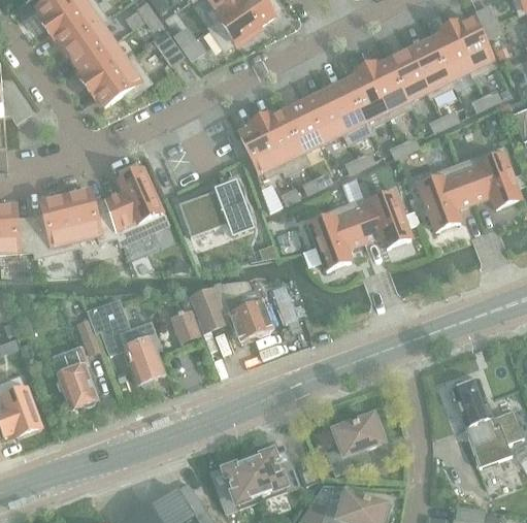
[(47,30),(92,0),(47,0),(36,8),(43,19),(40,21),(47,30)]
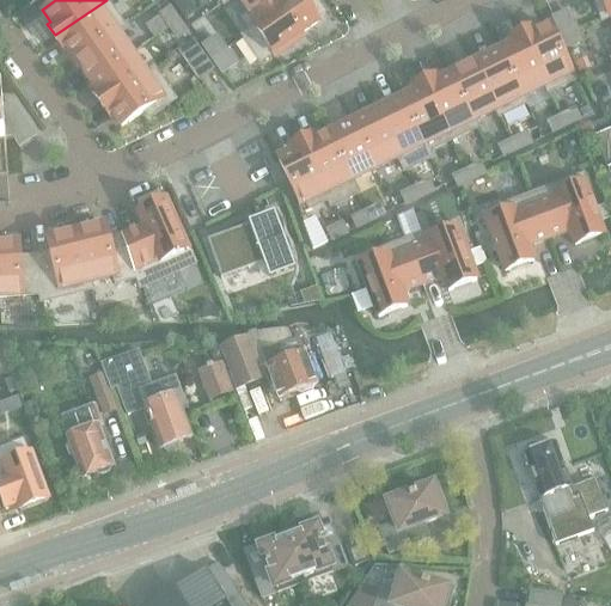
[(116,26),(122,23),(107,0),(55,35),(62,47),(66,44),(73,55),(116,26)]
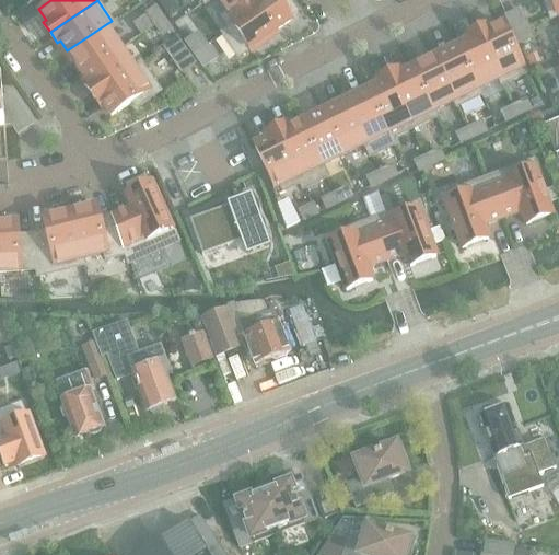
[(263,1),(261,0),(221,0),(228,10),(222,14),(230,24),(230,25),(264,2),(263,1)]
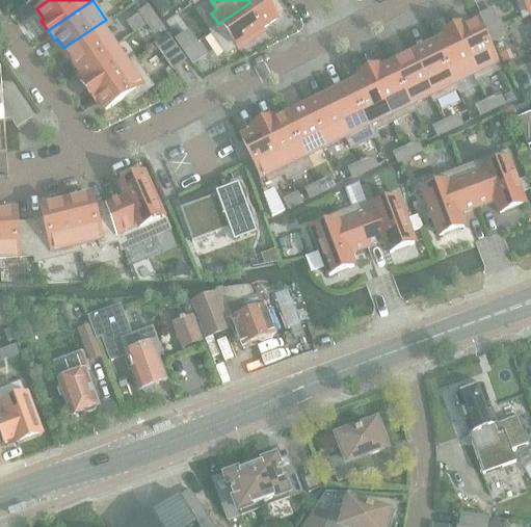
[(251,32),(275,16),(273,12),(281,7),(275,0),(251,0),(249,1),(250,2),(218,24),(218,23),(211,28),(226,50),(236,43),(238,46),(254,35),(251,32)]
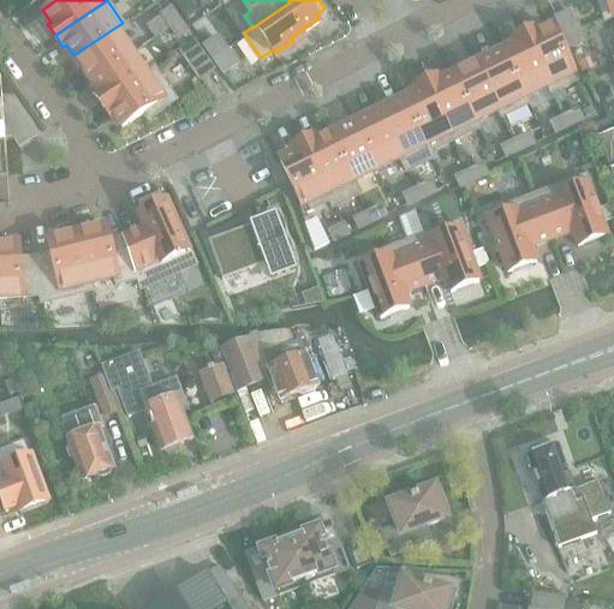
[(598,0),(604,16),(613,12),(613,0),(598,0)]
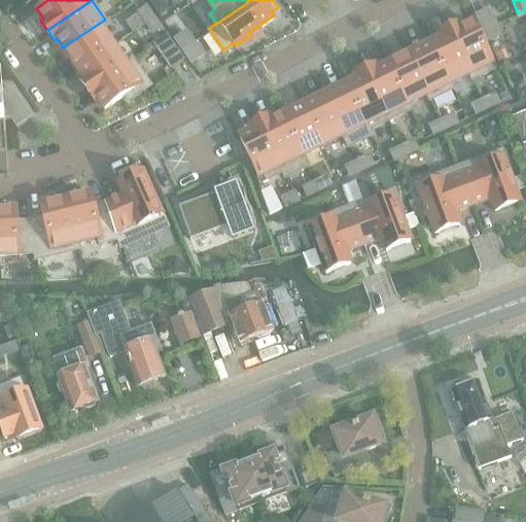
[(152,14),(145,4),(138,9),(145,20),(152,14)]
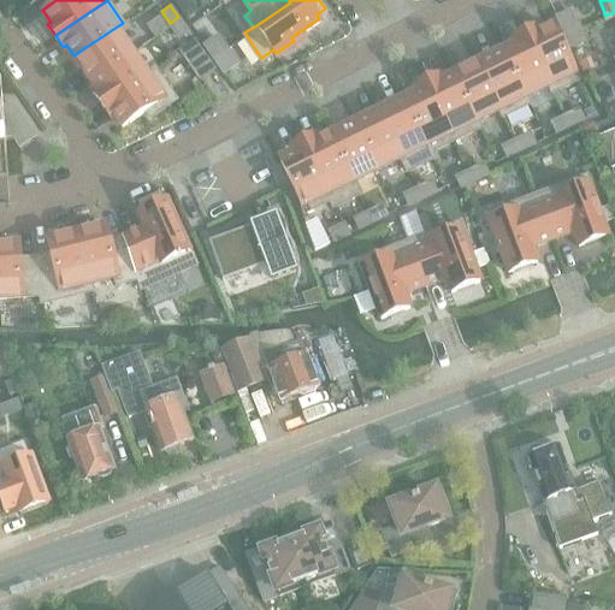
[(584,36),(571,7),(556,15),(571,42),(584,36)]
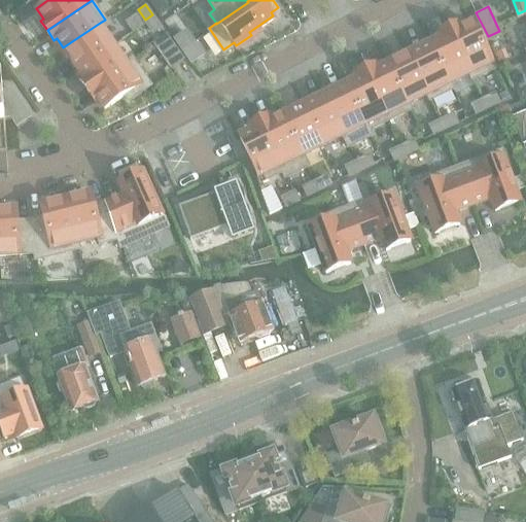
[(160,25),(152,14),(145,20),(152,30),(160,25)]
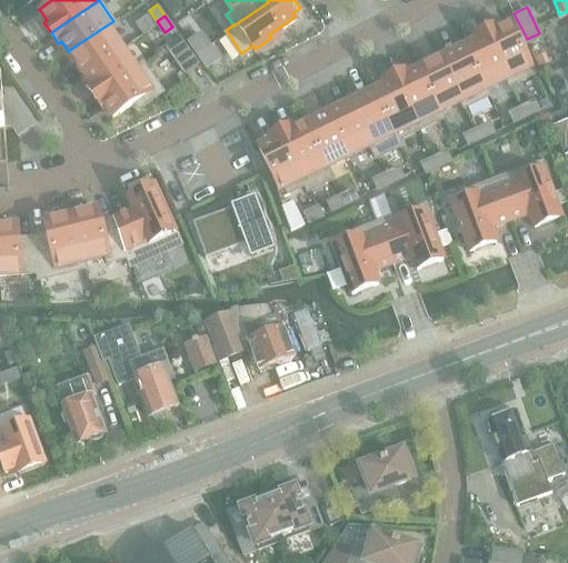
[(534,70),(509,21),(498,27),(496,23),(485,29),(507,76),(506,76),(509,82),(534,70)]
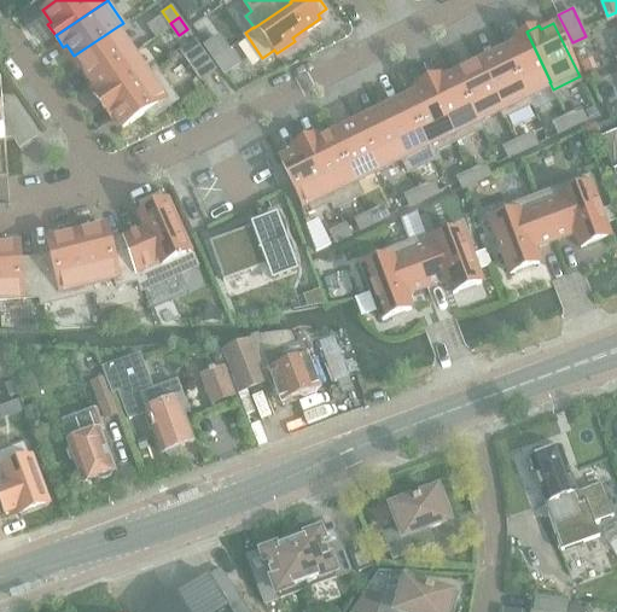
[(215,33),(209,24),(198,31),(205,40),(215,33)]
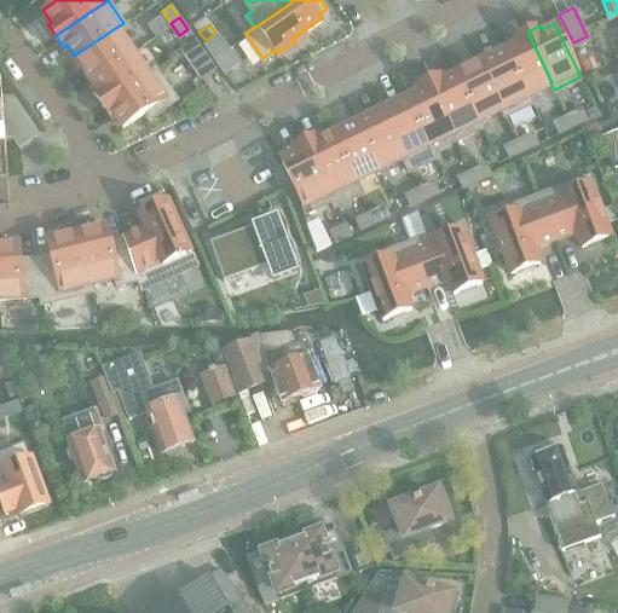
[(133,50),(117,27),(74,56),(90,79),(133,50)]
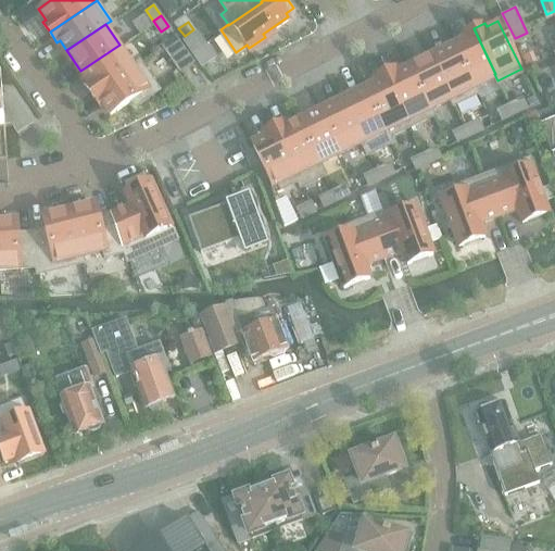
[(495,74),(474,28),(462,34),(464,37),(453,42),(474,84),(494,74),(495,74)]
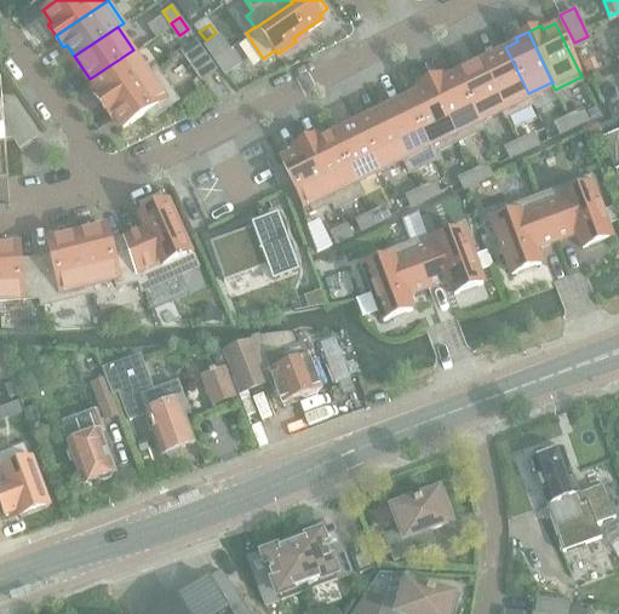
[(224,69),(236,59),(218,34),(206,42),(224,69)]
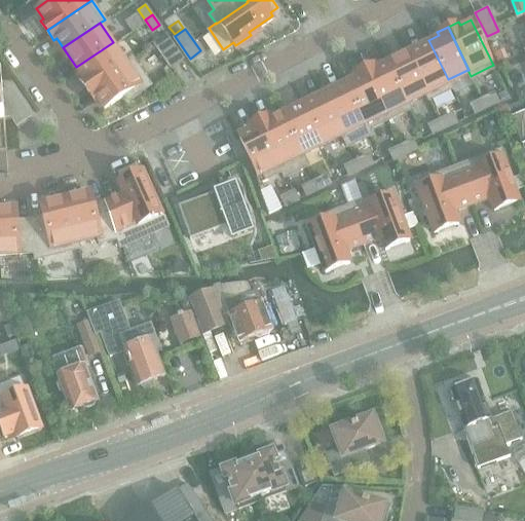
[(181,57),(165,34),(154,41),(170,64),(181,57)]
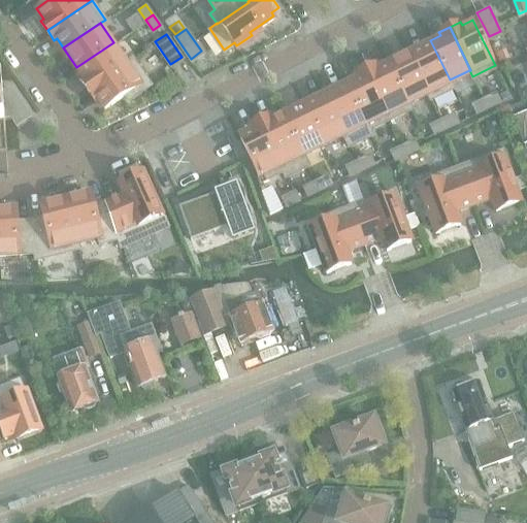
[(450,79),(430,40),(408,51),(428,91),(427,91),(430,97),(453,86),(450,79)]
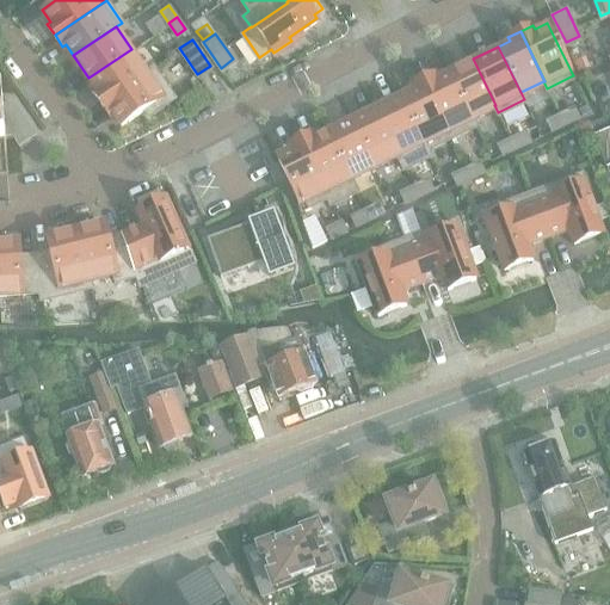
[(147,71),(146,69),(131,49),(88,78),(97,88),(93,91),(102,103),(147,71)]
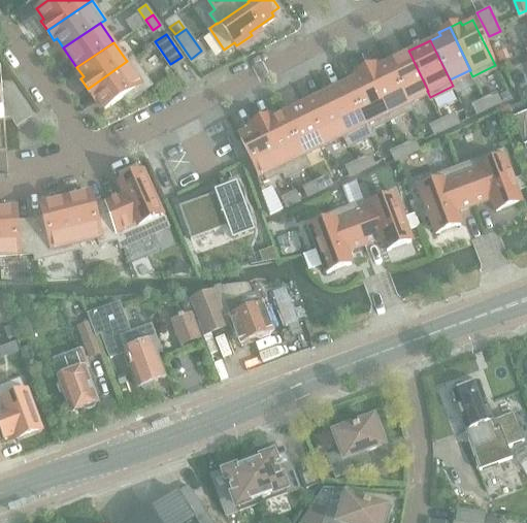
[(428,91),(408,51),(388,61),(407,101),(408,101),(427,91),(428,91)]
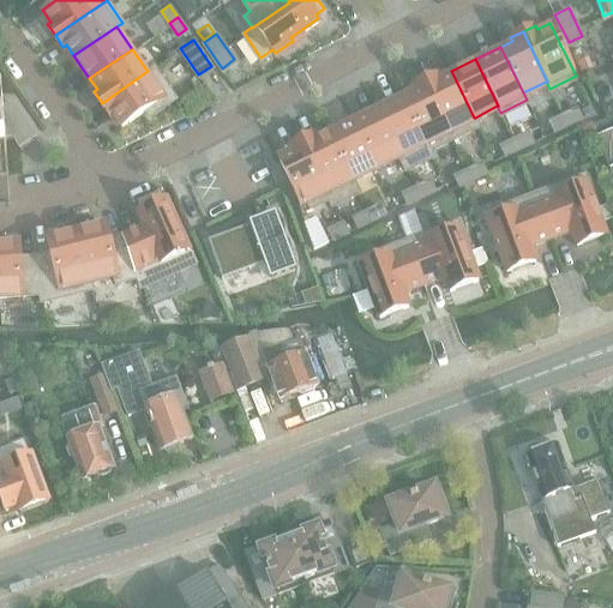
[(592,66),(589,59),(578,62),(582,71),(592,66)]
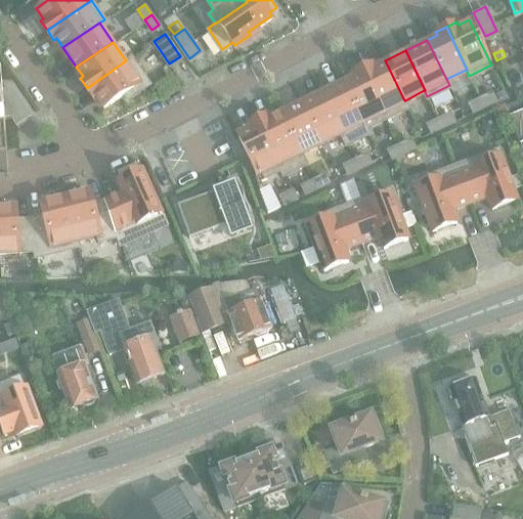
[(127,96),(148,82),(130,56),(125,59),(126,60),(87,88),(93,97),(96,95),(103,105),(124,91),(127,96)]
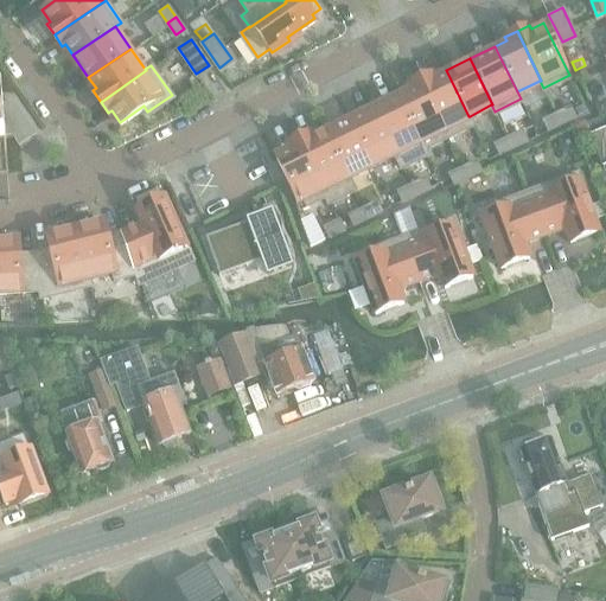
[(469,116),(446,70),(434,76),(432,72),(420,78),(447,134),(472,122),(470,116),(469,116)]
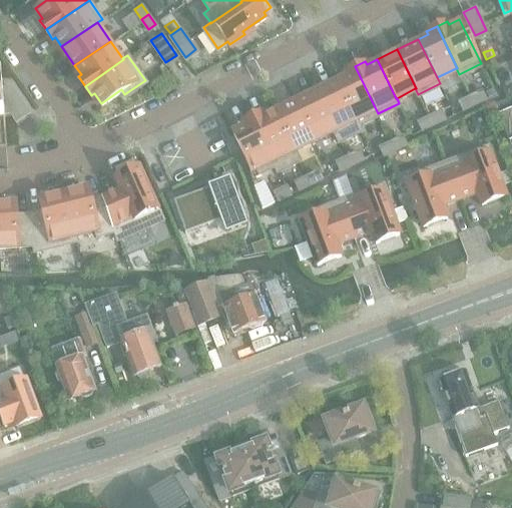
[(378,113),(355,66),(344,71),(346,74),(336,79),(357,123),(358,123),(378,113)]
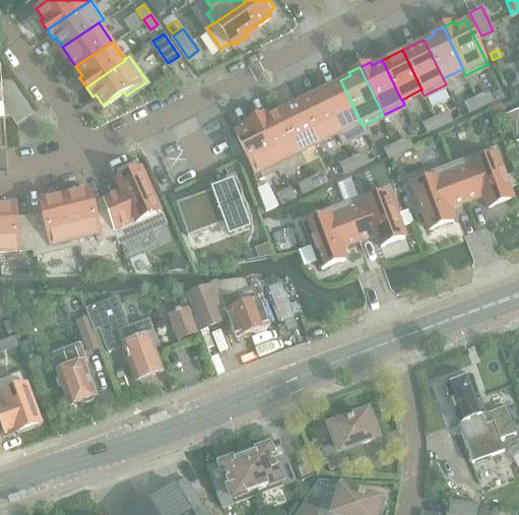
[(362,125),(340,80),(319,90),(338,130),(343,141),(366,130),(363,125),(362,125)]
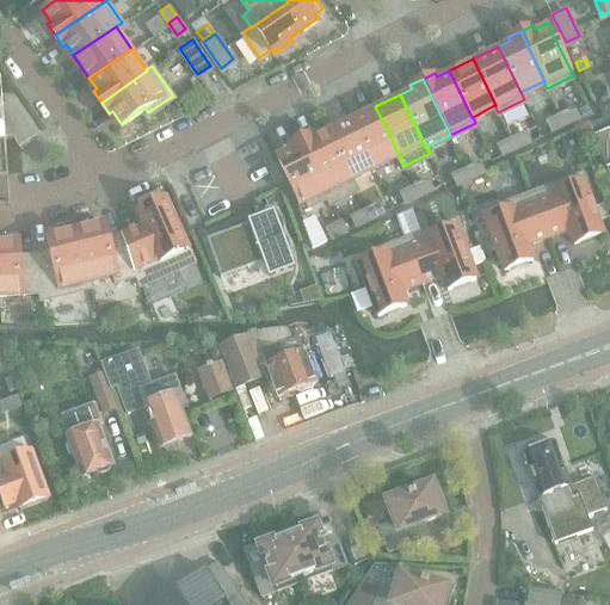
[(609,110),(609,103),(608,97),(597,102),(601,113),(609,110)]
